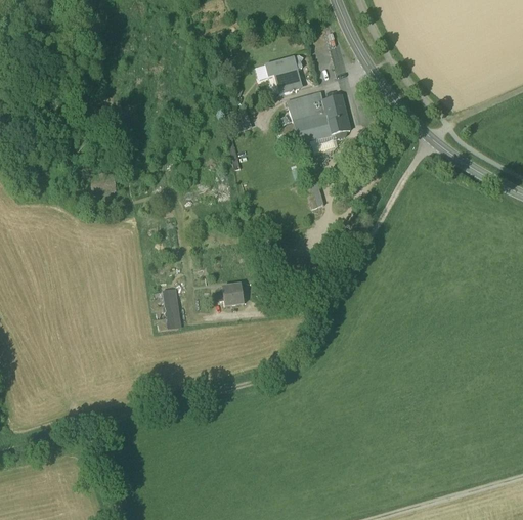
[(299,54),(294,56),(265,63),(268,76),(276,74),(281,93),(300,88),(294,70),(297,69),(302,67),(300,60),(302,56),(299,54)]
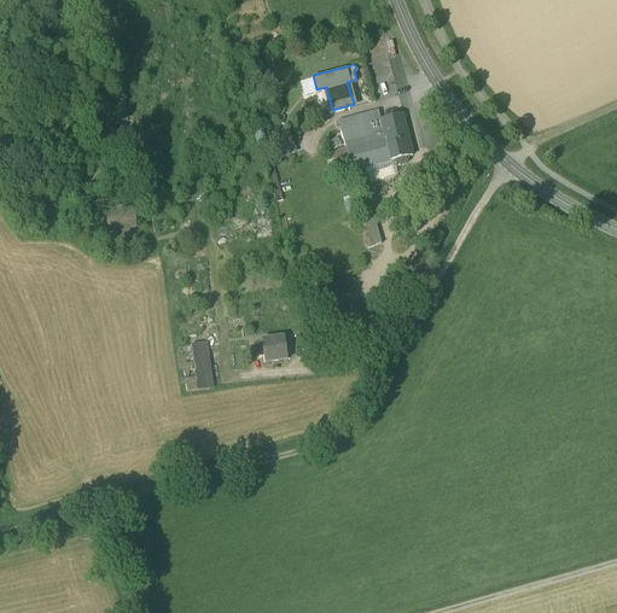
[(316,89),(313,75),(302,79),(306,93),(316,89)]
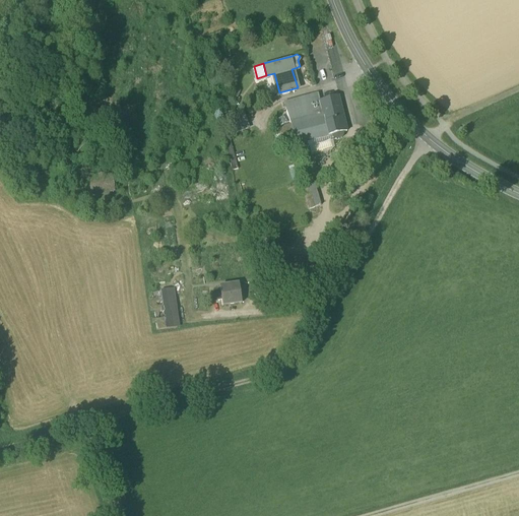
[(301,95),(303,104),(320,99),(321,99),(319,90),(301,95)]
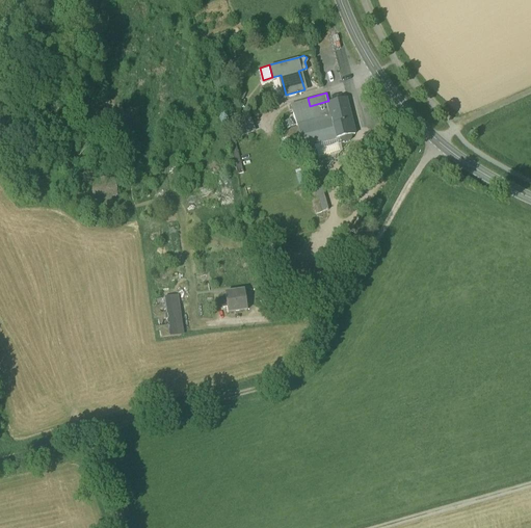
[(328,101),(327,101),(332,116),(336,136),(340,135),(341,137),(342,138),(344,139),(347,139),(348,139),(350,138),(350,137),(351,135),(352,135),(351,132),(355,131),(347,96),(328,101)]
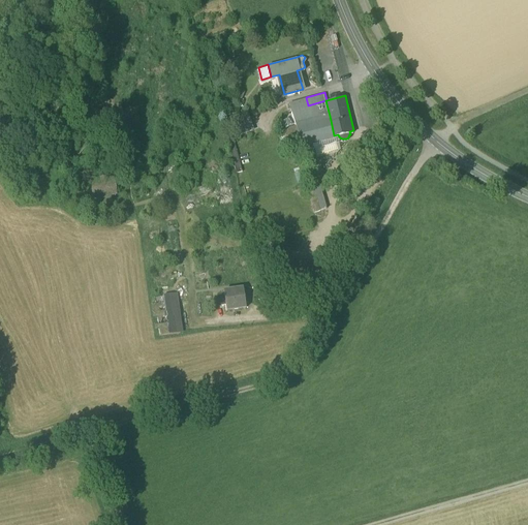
[(291,101),(293,110),(308,105),(306,97),(302,98),(291,101)]
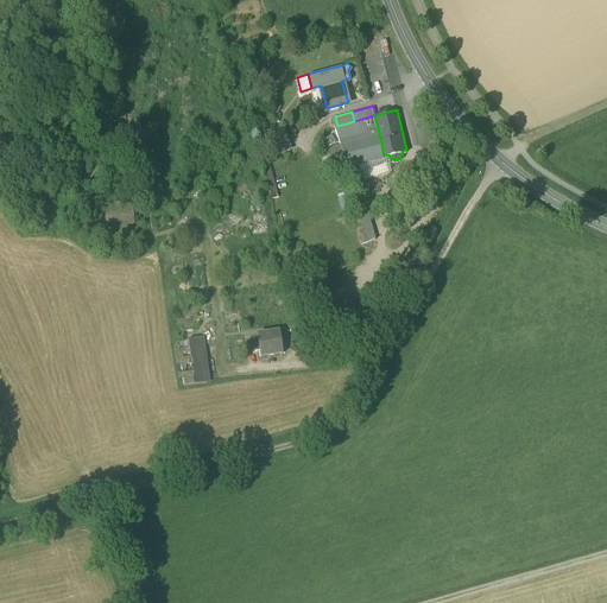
[(336,126),(341,143),(379,133),(374,115),(354,121),(337,126),(336,126)]
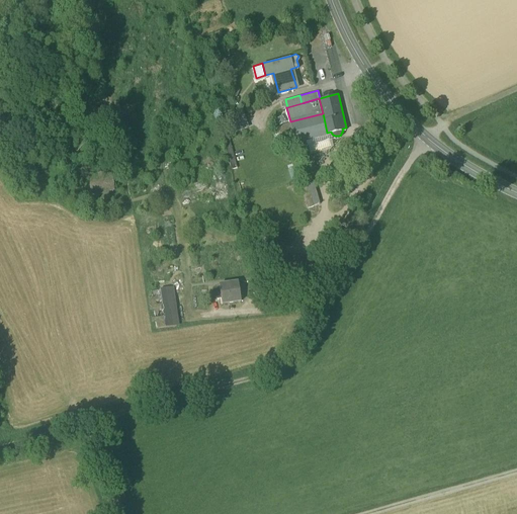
[(225,117),(229,131),(248,123),(244,110),(225,117)]
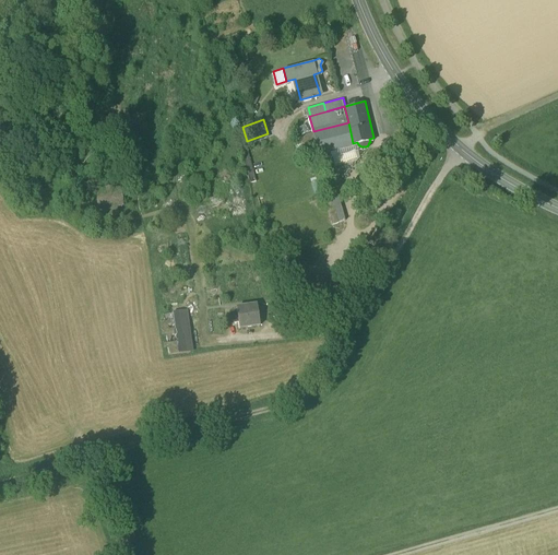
[(353,143),(348,122),(313,131),(319,151),(330,149),(331,149),(353,143)]
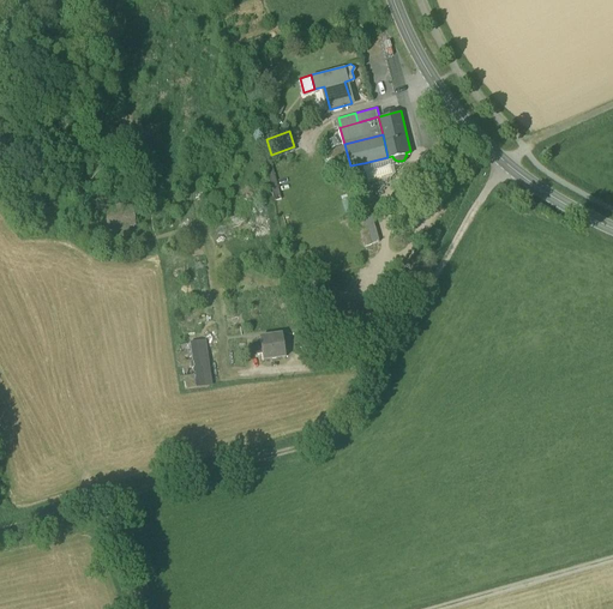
[(332,170),(350,166),(344,144),(326,149),(332,170)]
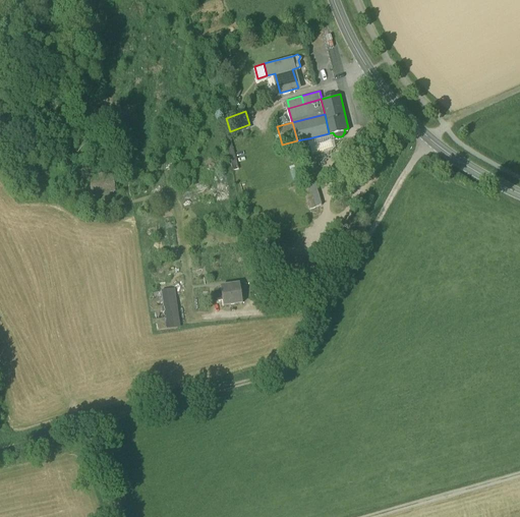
[(335,138),(333,132),(329,133),(308,138),(308,141),(309,141),(310,145),(335,138)]
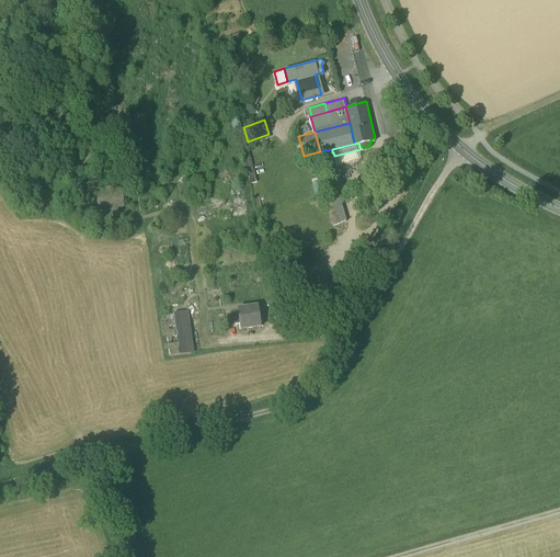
[(241,147),(251,181),(258,179),(255,170),(254,170),(248,145),(241,147)]
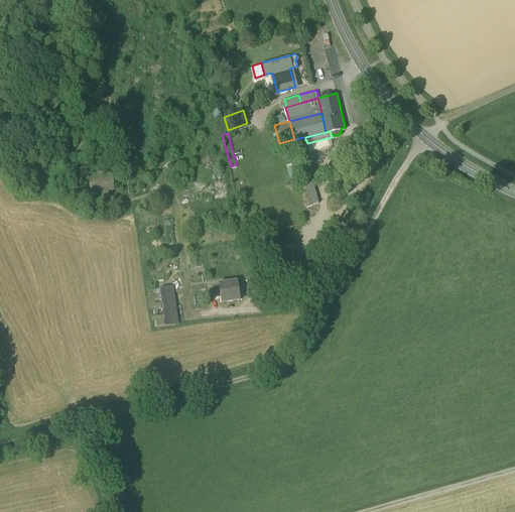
[(305,140),(305,137),(304,137),(294,139),(305,175),(299,177),(307,204),(313,203),(319,201),(308,166),(313,165),(309,151),(307,145),(307,143),(306,140),(305,140)]
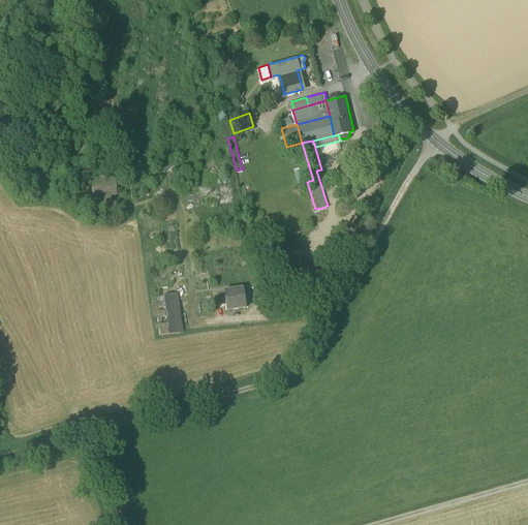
[(340,141),(315,147),(315,149),(317,155),(338,150),(341,147),(340,141)]
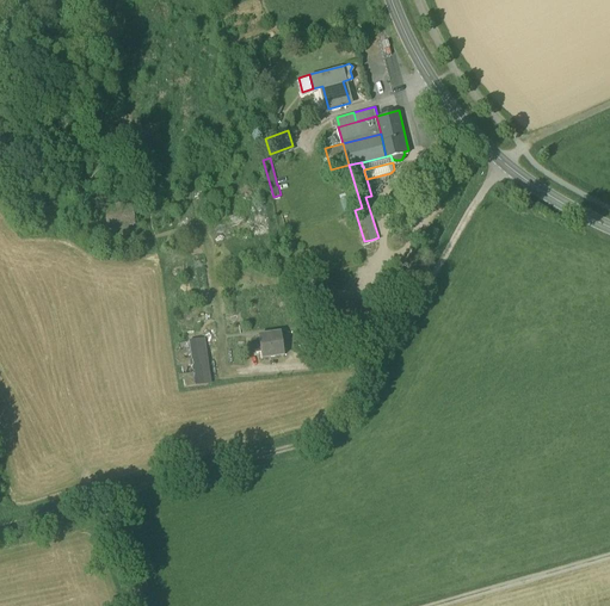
[(106,204),(109,226),(134,222),(131,201),(106,204)]
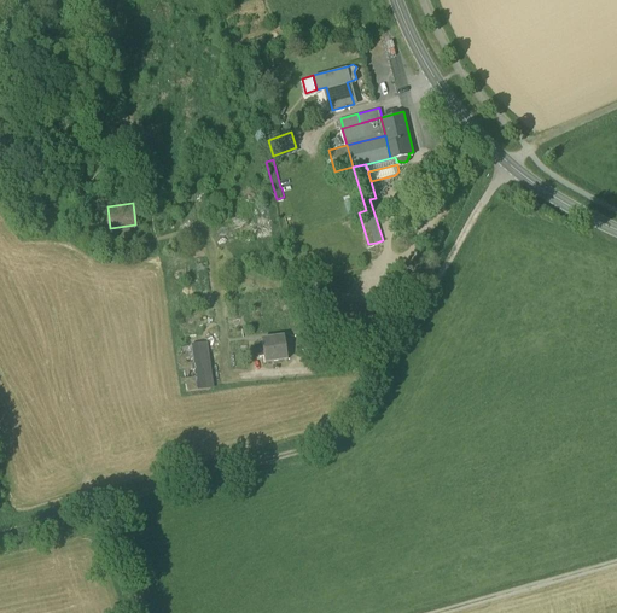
[(262,337),(262,338),(263,345),(265,352),(266,360),(287,357),(285,334),(262,337)]
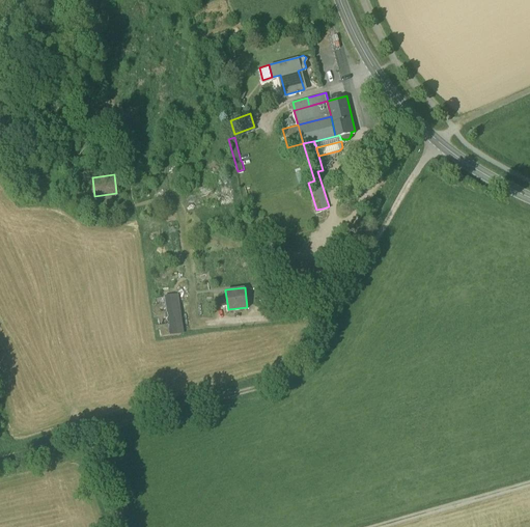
[(182,331),(176,293),(156,296),(161,334),(182,331)]
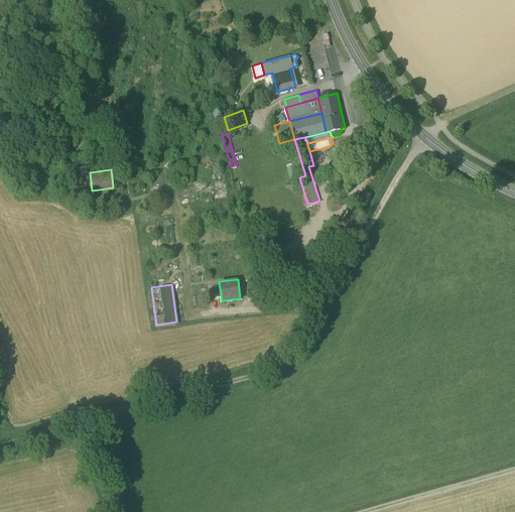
All buildings are outlined.
